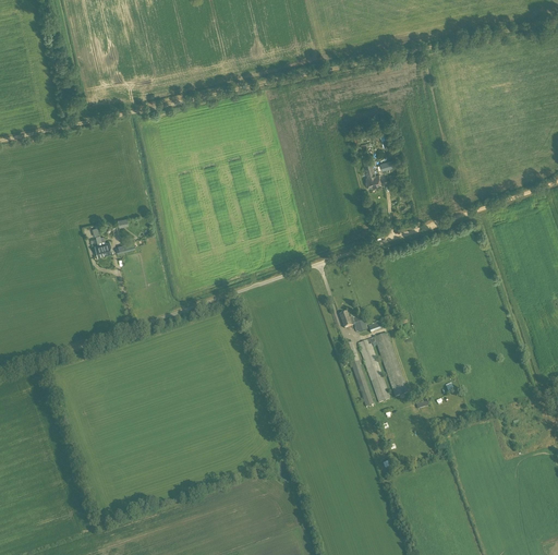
[(376,172),(372,156),(364,158),(367,175),(366,175),(368,186),(383,183),(379,171),(376,172)]
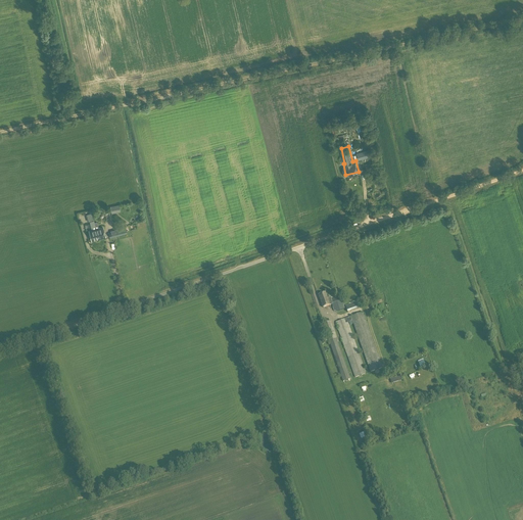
[(359,157),(373,153),(371,146),(357,150),(359,157)]
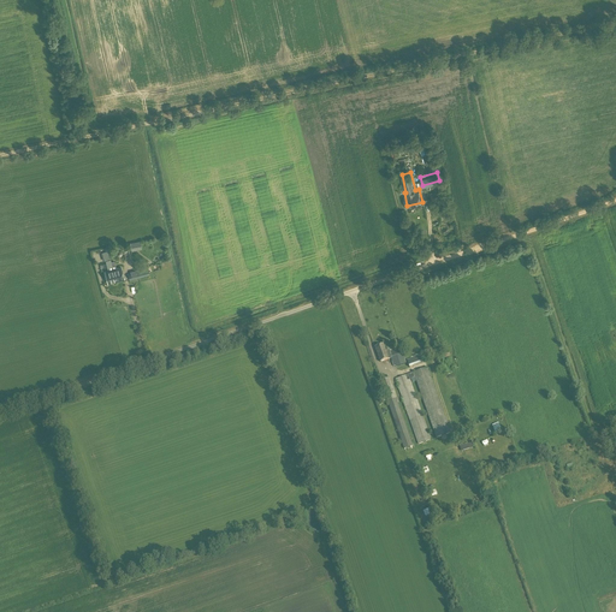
[(140,237),(130,239),(131,248),(142,245),(140,237)]
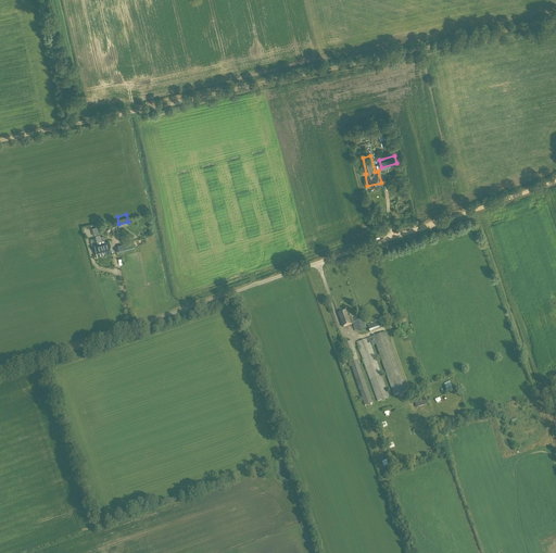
[(105,251),(113,250),(112,249),(110,238),(104,239),(103,233),(101,236),(105,251)]
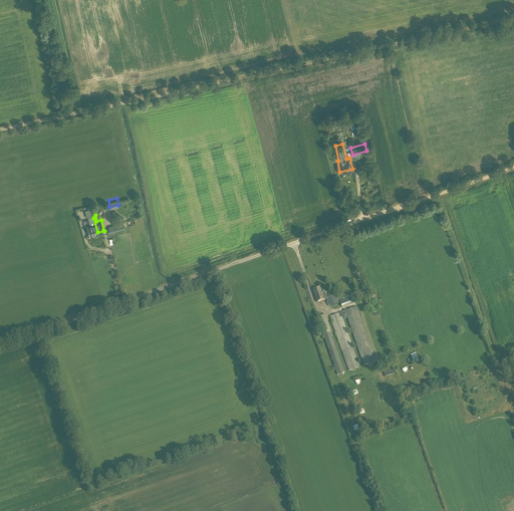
[(97,232),(93,218),(89,220),(90,223),(89,223),(87,223),(90,234),(97,232)]
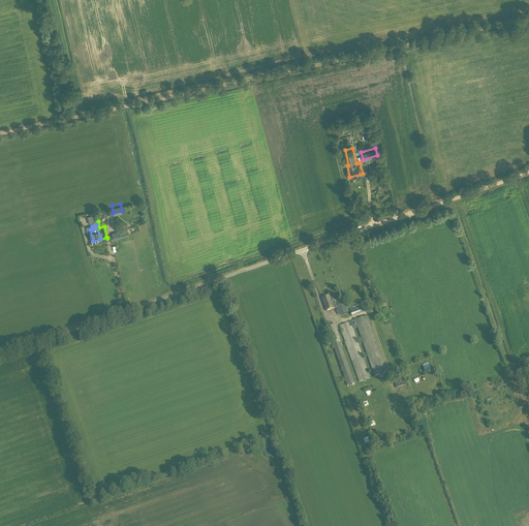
[(112,238),(129,234),(126,225),(118,227),(119,230),(110,233),(112,238)]
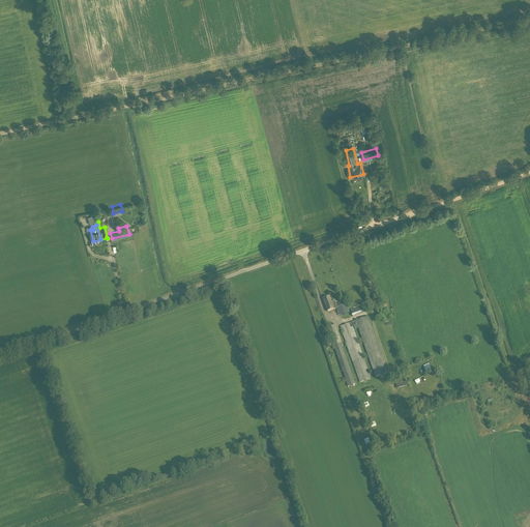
[(332,299),(330,293),(323,296),(327,309),(334,306),(336,305),(340,304),(342,312),(342,313),(347,312),(347,311),(350,310),(349,304),(345,305),(344,301),(341,301),(340,299),(335,300),(335,298),(332,299)]
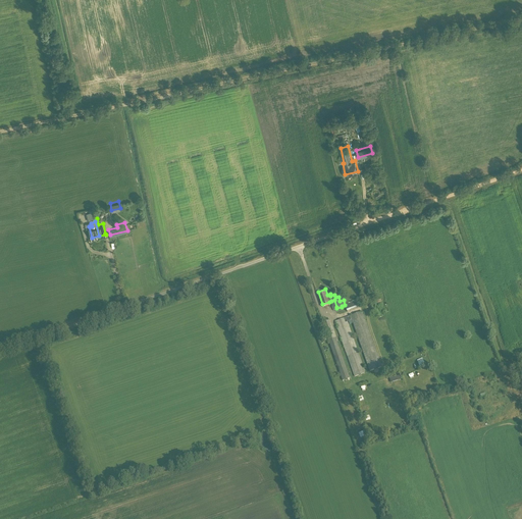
[(382,364),(362,309),(334,319),(354,374),(365,370),(348,319),(349,319),(352,318),(353,320),(370,368),(382,364)]
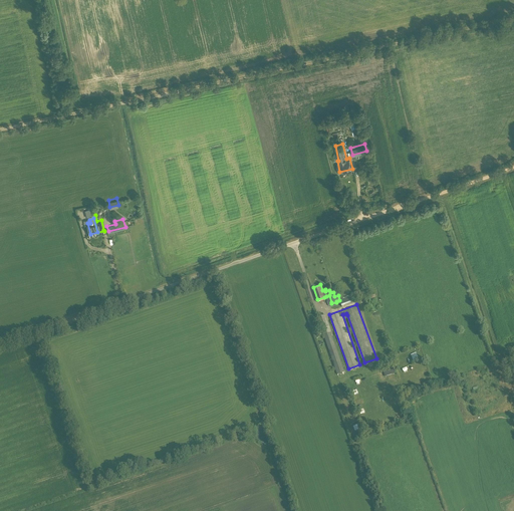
[(378,311),(373,312),(377,330),(383,328),(378,311)]
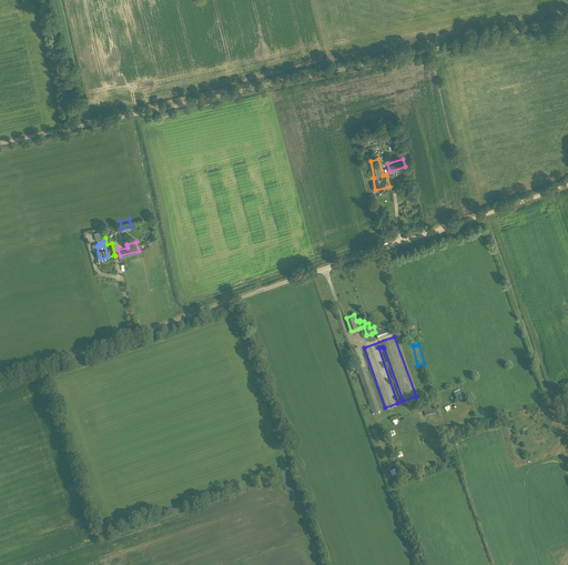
[(373,412),(381,409),(358,345),(351,349),(373,412)]
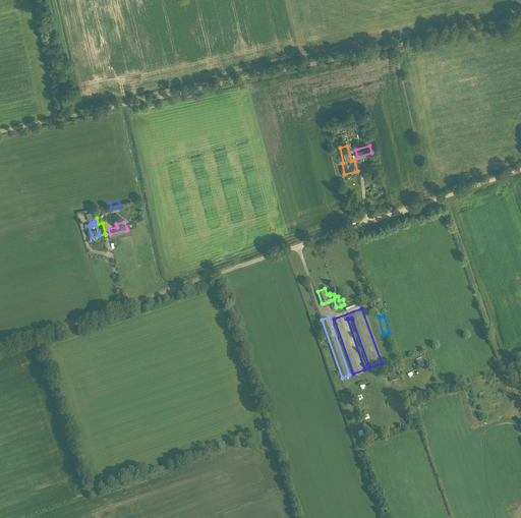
[(390,379),(400,376),(397,367),(388,370),(390,379)]
